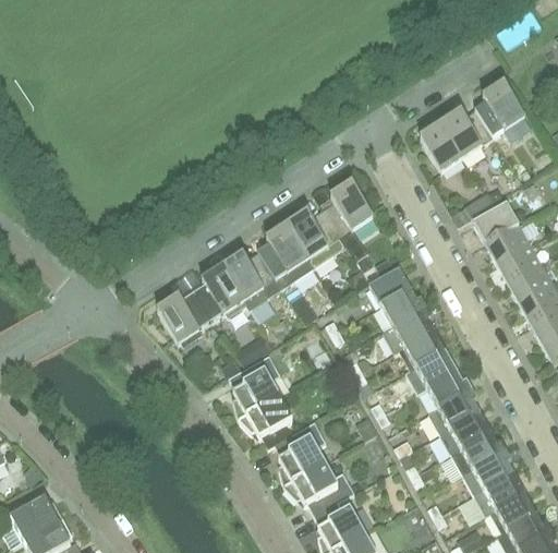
[(524,118),(504,85),(483,99),(486,104),(475,111),(477,115),(493,139),(504,131),(511,142),(532,129),(524,118)]
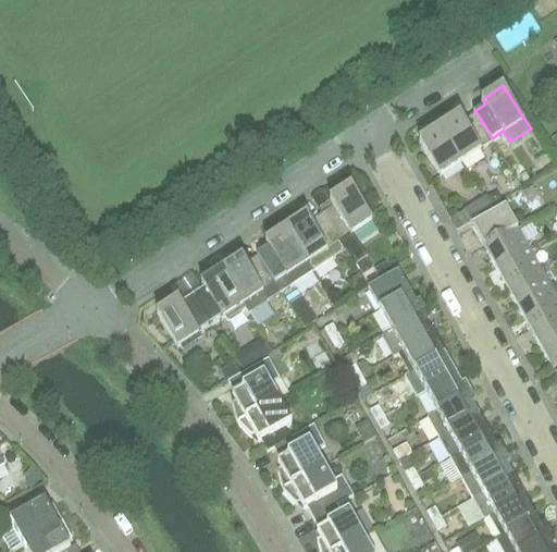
[(461,159),(492,138),(477,114),(466,122),(460,113),(440,126),(461,159)]
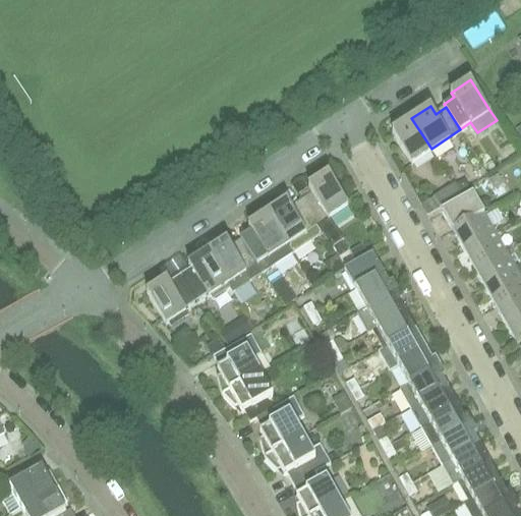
[(431,149),(411,118),(393,130),(412,161),(431,149)]
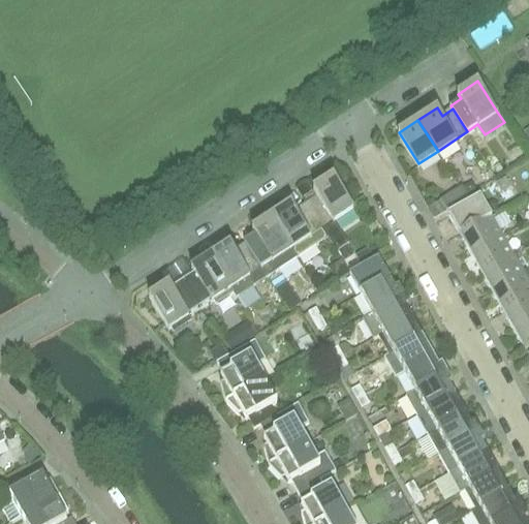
[(511,184),(505,175),(497,180),(502,189),(511,184)]
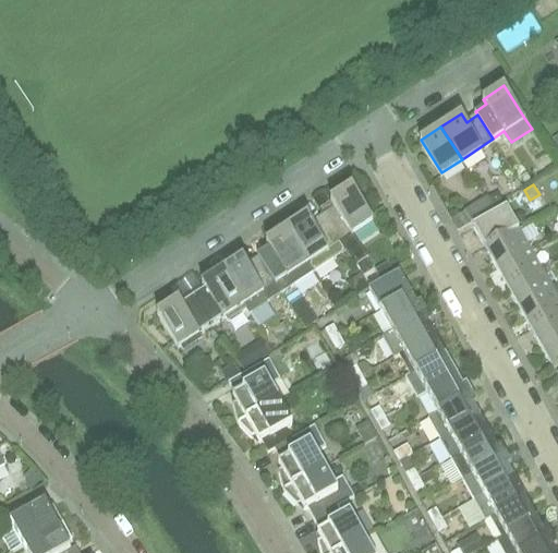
[(353,230),(373,217),(352,185),(331,199),(337,207),(324,215),(340,239),(346,248),(355,262),(367,253),(353,230)]
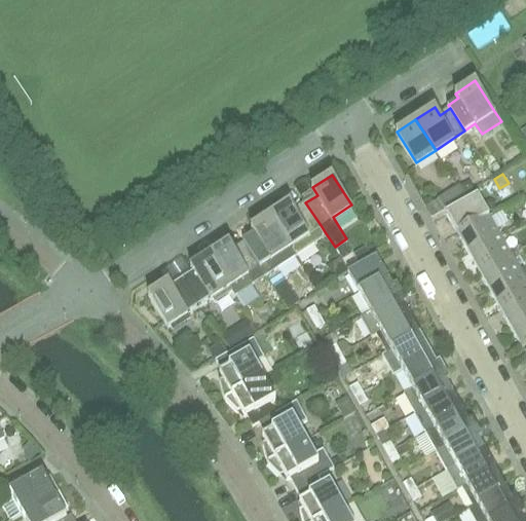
[(466,179),(461,182),(466,190),(475,185),(472,180),(466,179)]
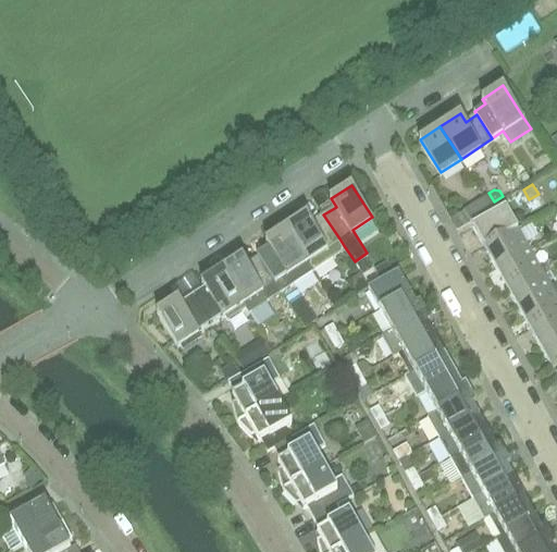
[(494,204),(486,193),(463,207),(471,218),(494,204)]
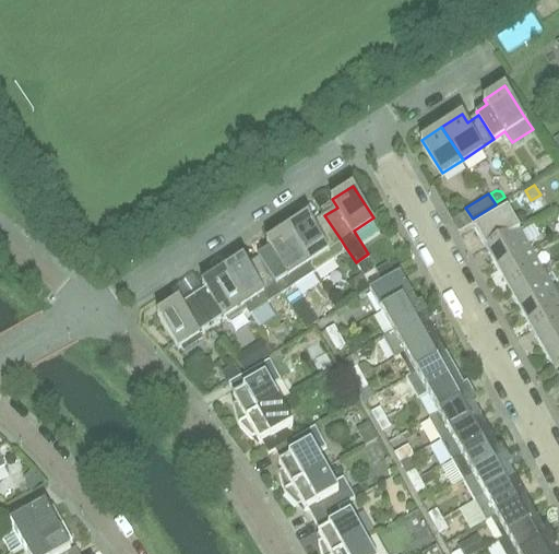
[(427,195),(417,199),(428,221),(437,216),(427,195)]
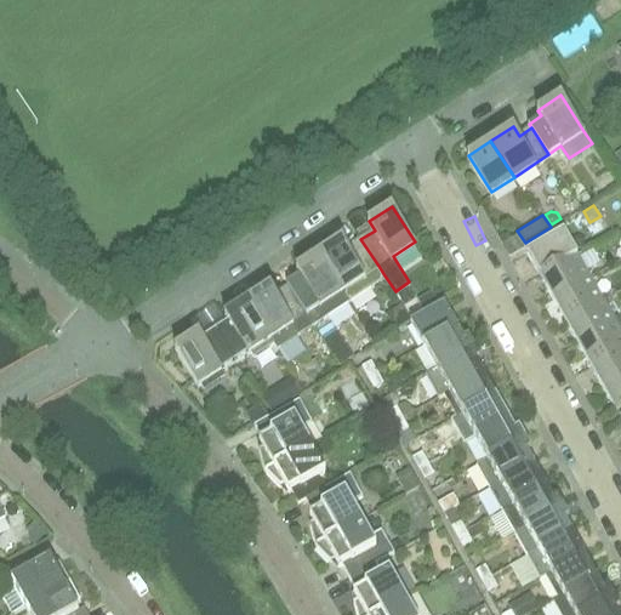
[(428,223),(440,245),(450,240),(438,217),(428,223)]
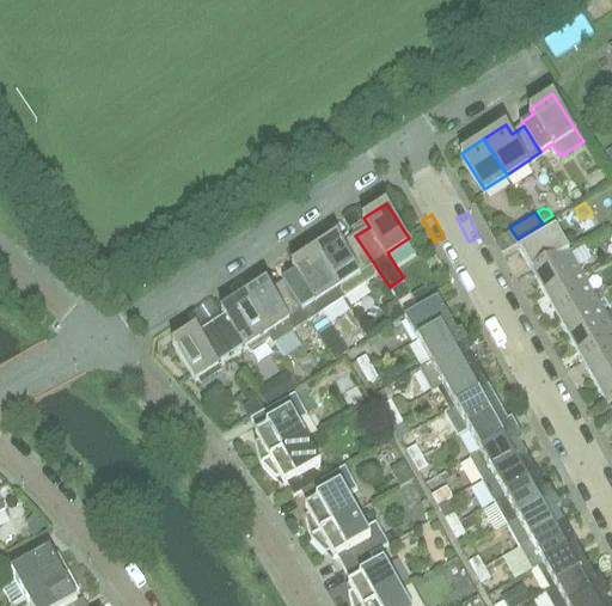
[(569,246),(556,224),(519,244),(532,268),(569,246)]
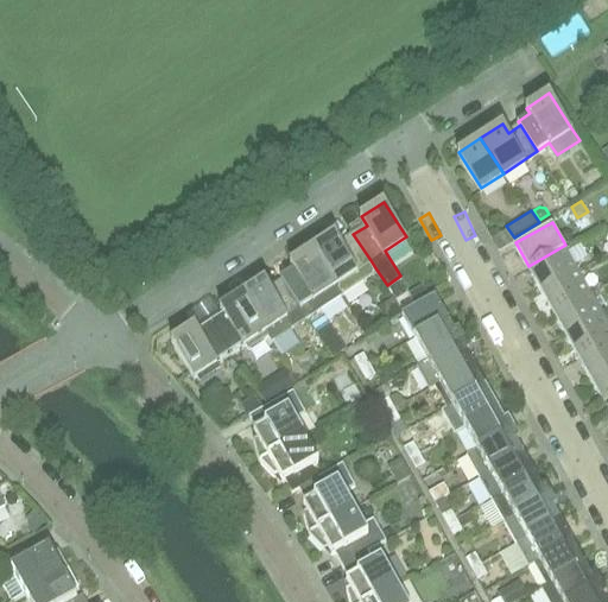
[(493,235),(492,235),(499,247),(500,247),(513,238),(506,226),(493,235)]
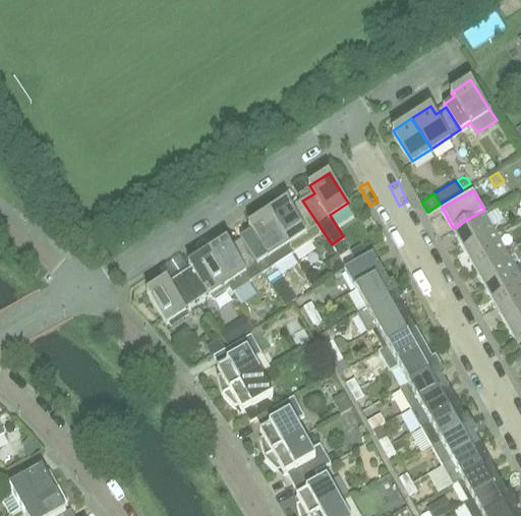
[(286,199),(268,212),(293,250),(323,231),(317,223),(302,201),(292,208),(286,199)]
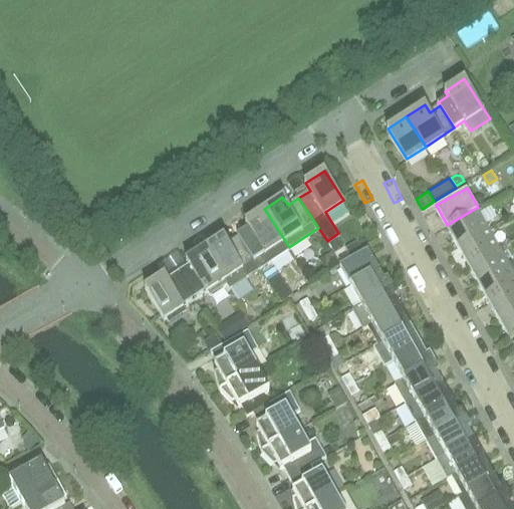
[(489,226),(478,207),(447,225),(458,243),(489,226)]
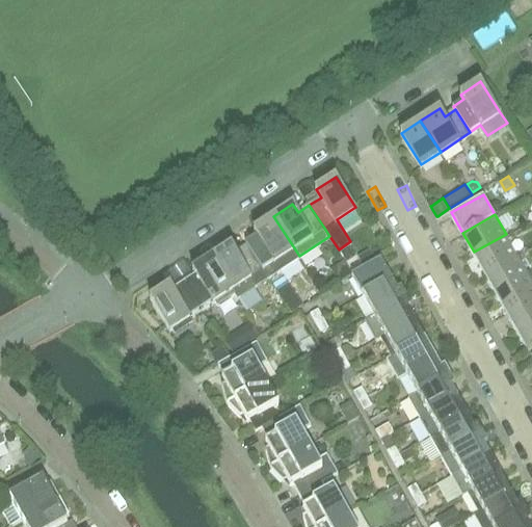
[(259,237),(248,244),(263,267),(268,277),(299,256),(273,216),(254,229),(259,237)]
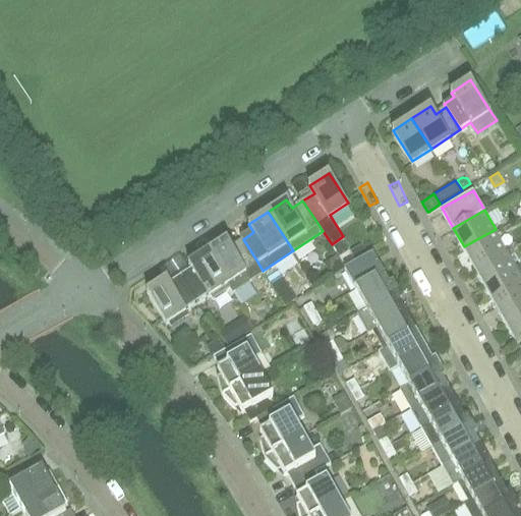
[(506,248),(496,229),(464,246),(474,266),(506,248)]
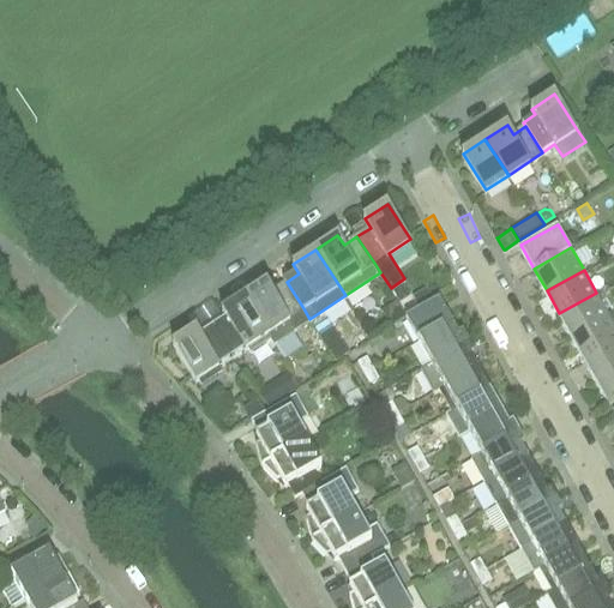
[(274,290),(268,282),(245,296),(268,332),(269,331),(272,336),(275,341),(296,327),(290,318),(304,308),(287,282),(274,290)]
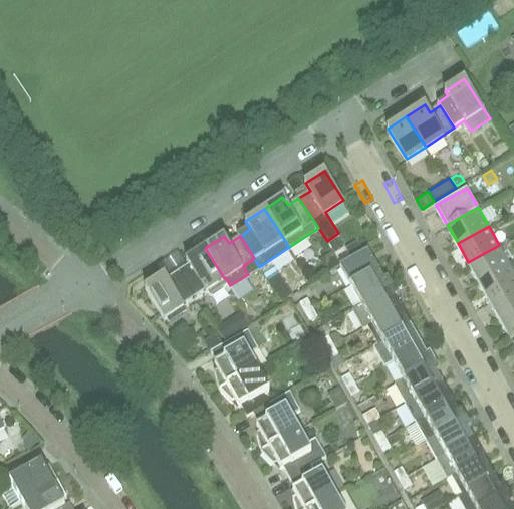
[(357,238),(345,244),(350,253),(362,246),(357,238)]
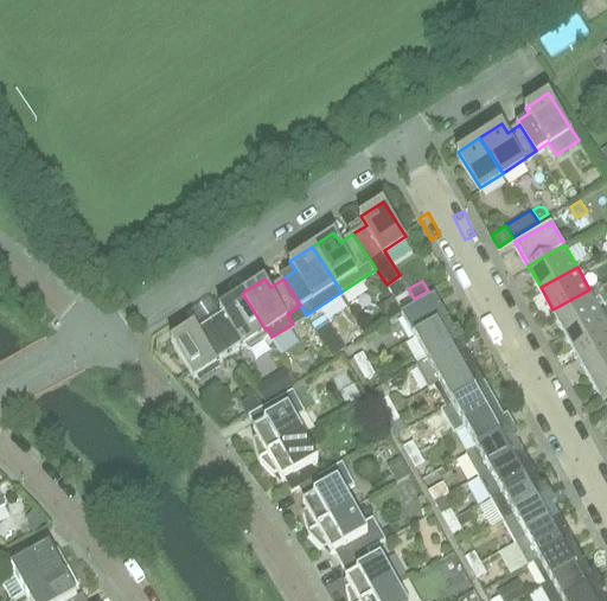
[(602,312),(589,289),(553,309),(566,332),(602,312)]
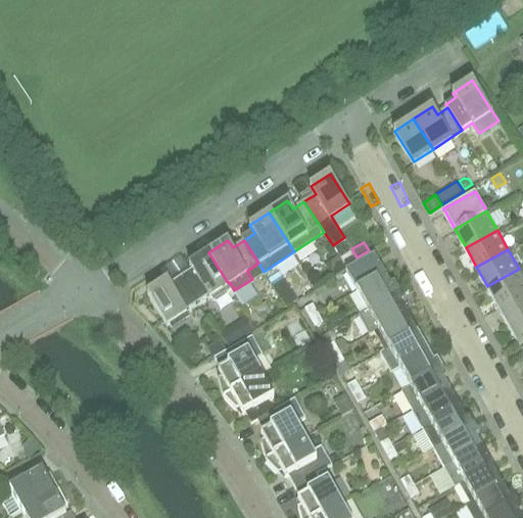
[(325,260),(333,272),(345,264),(337,251),(325,260)]
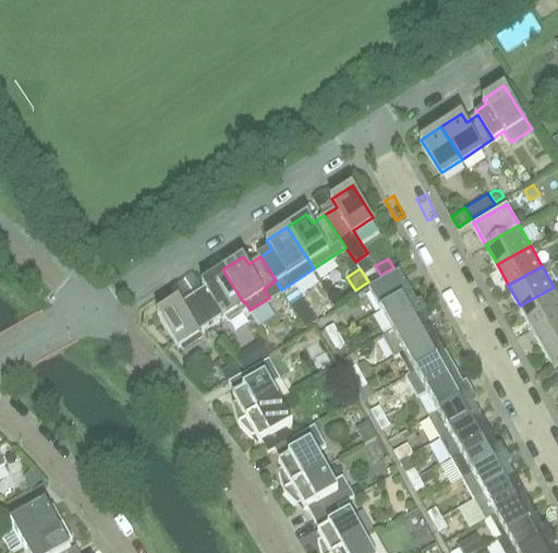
[(243,302),(222,269),(202,283),(207,291),(196,299),(211,323),(226,313),(229,317),(247,305),(244,301),(243,302)]
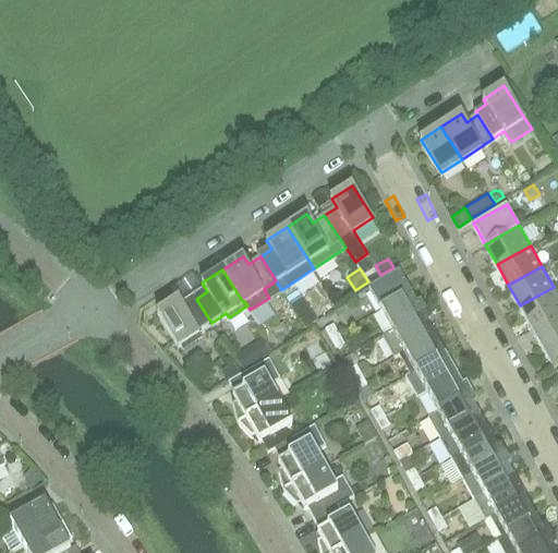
[(412,291),(400,269),(370,287),(381,308),(412,291)]
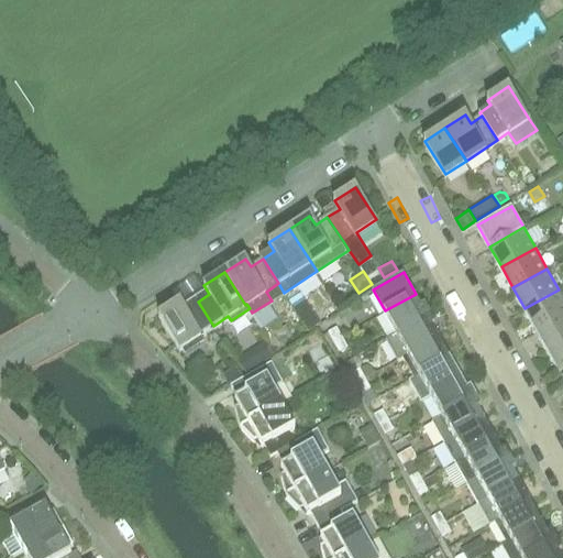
[(562,314),(562,297),(559,290),(525,308),(536,329),(562,314)]
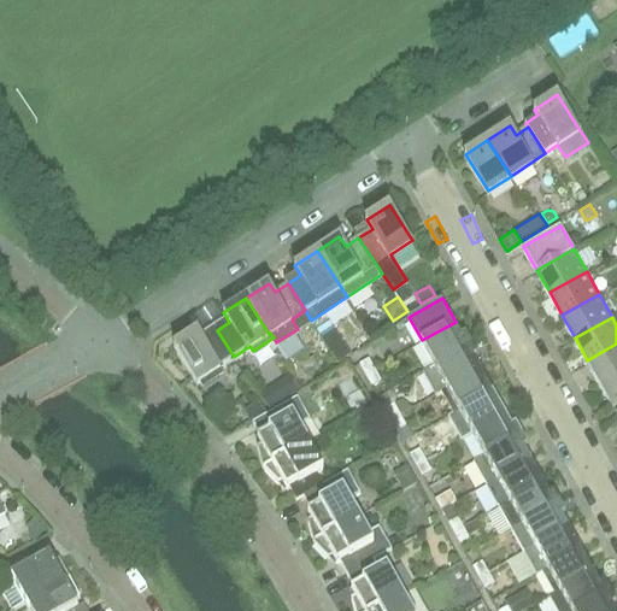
[(468,344),(456,322),(422,340),(434,362),(434,363),(468,344)]
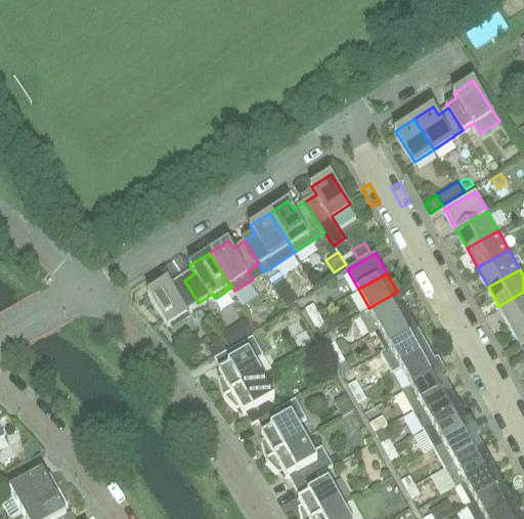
[(187,310),(199,303),(184,280),(173,288),(168,279),(148,293),(168,322),(170,321),(173,326),(190,314),(187,310)]
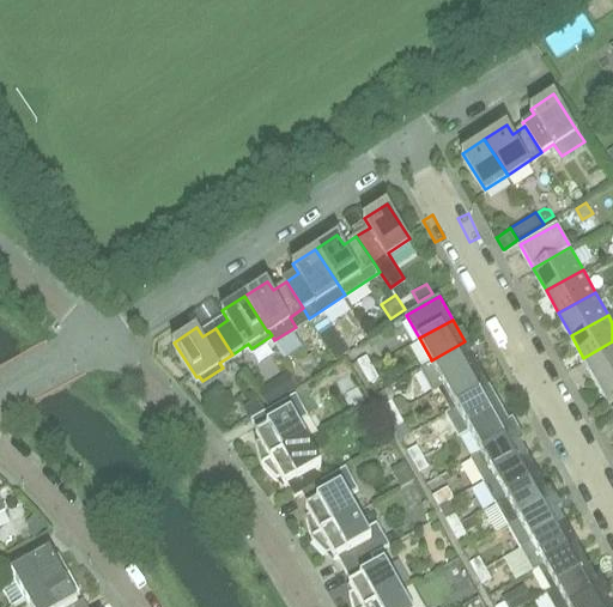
[(438,386),(478,364),(465,341),(431,360),(431,359),(420,365),(434,389),(438,387),(438,386)]
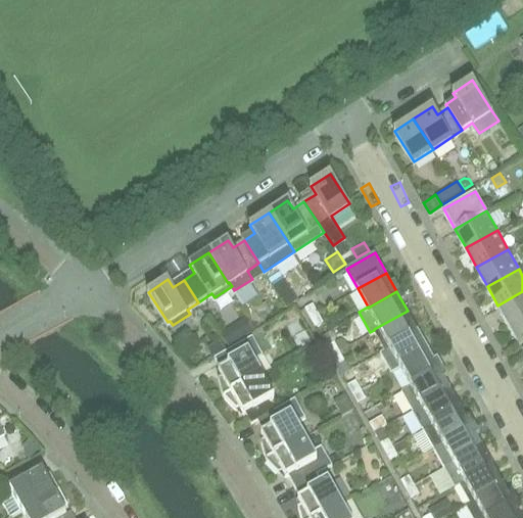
[(522,316),(522,291),(497,305),(509,325),(522,316)]
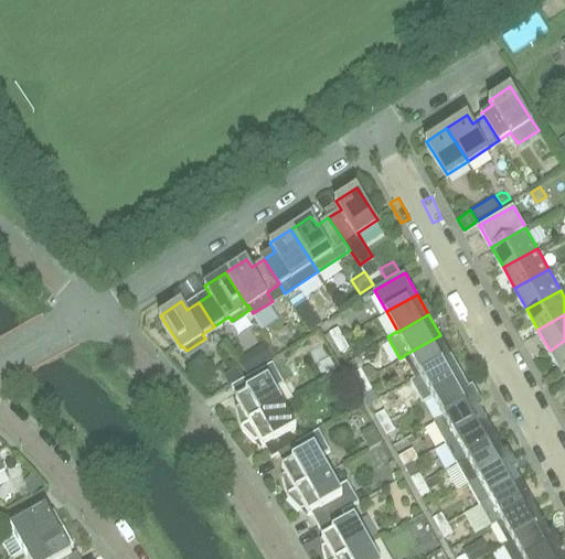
[(330,330),(336,340),(343,335),(338,325),(330,330)]
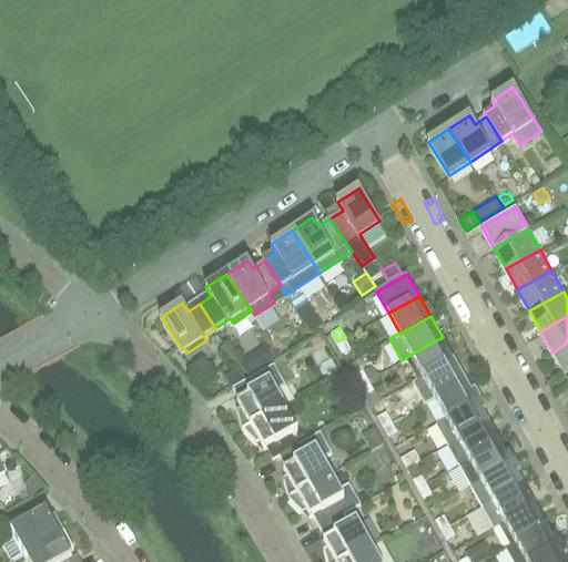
[(343,351),(351,346),(345,337),(337,341),(343,351)]
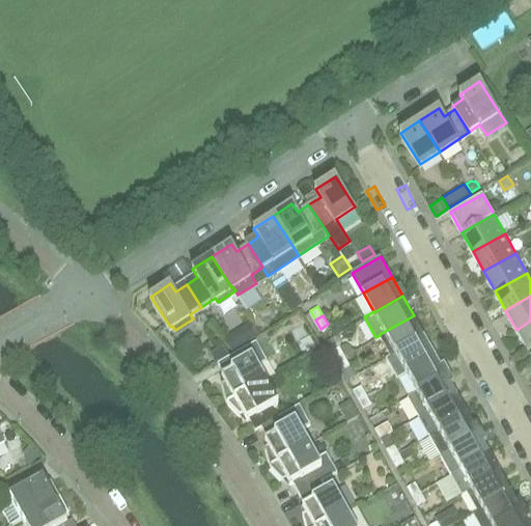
[(424,334),(414,315),(380,334),(380,335),(390,353),(391,354),(424,334)]
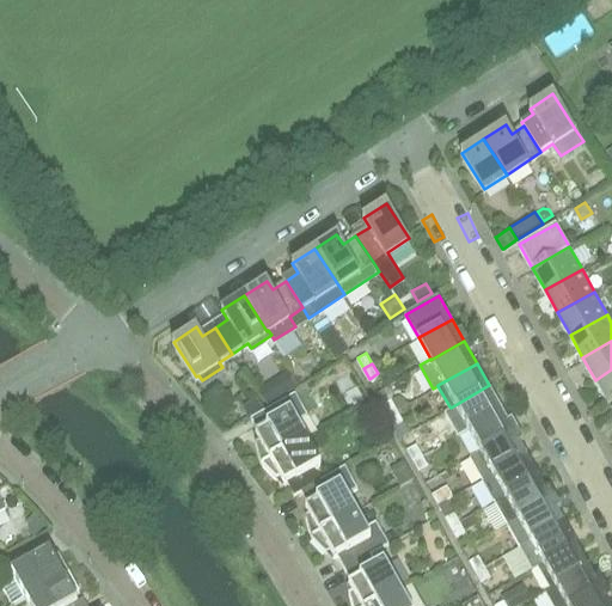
[(611,401),(611,369),(595,380),(609,403),(611,401)]
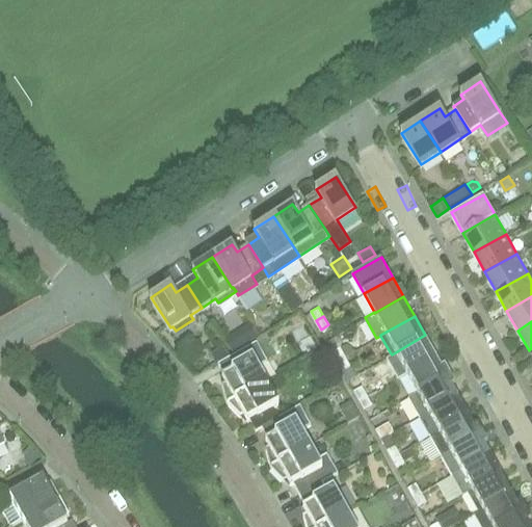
[(236,328),(223,336),(232,349),(244,341),(236,328)]
